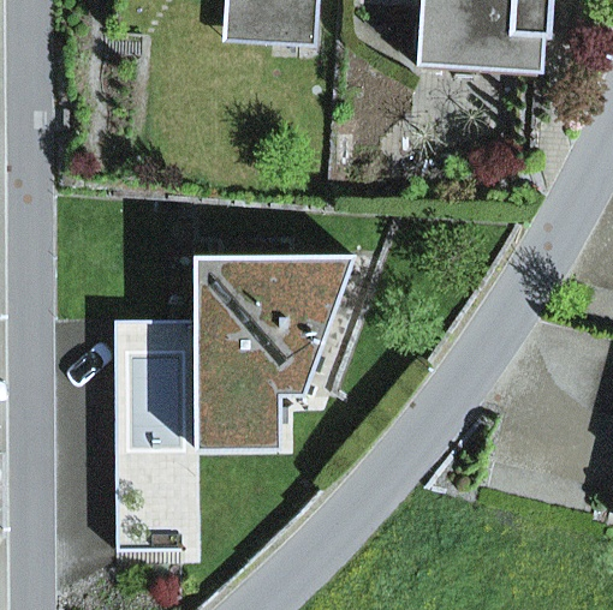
[(234,0),(232,39),(281,42),(284,0),(234,0)]
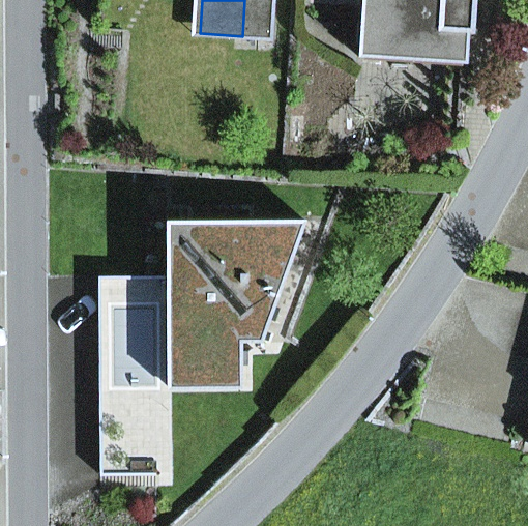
[(244,0),(242,36),(270,37),(272,0),(244,0)]
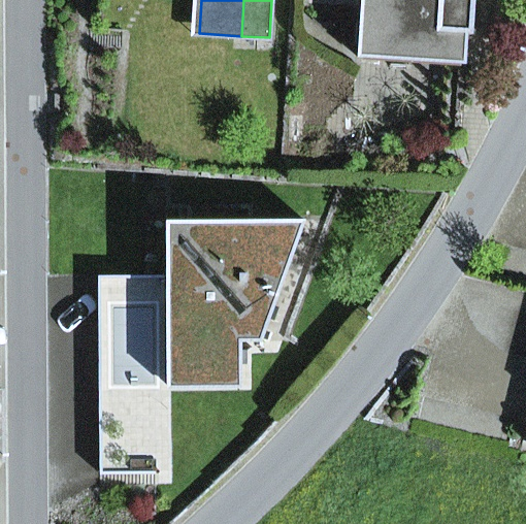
[(359,0),(356,54),(464,61),(466,30),(470,30),(472,0),(359,0)]
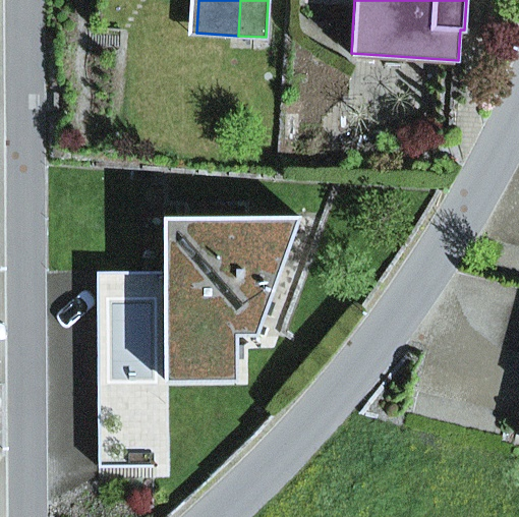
[(97,377),(97,465),(168,464),(168,381),(236,380),(236,334),(255,334),(299,214),(162,215),(163,269),(163,296),(107,296),(107,376),(97,377)]
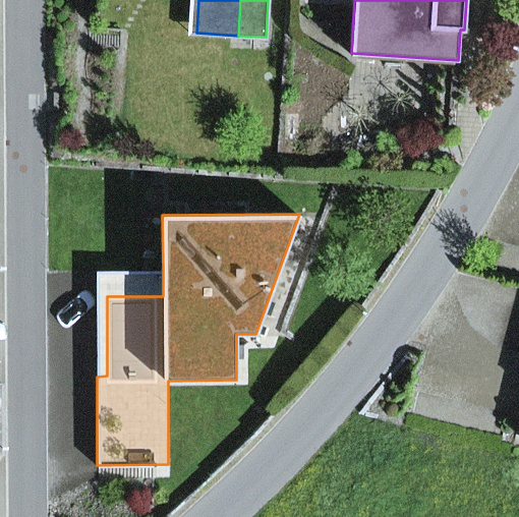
[(97,377),(107,376),(107,296),(163,296),(163,269),(96,270),(97,377)]
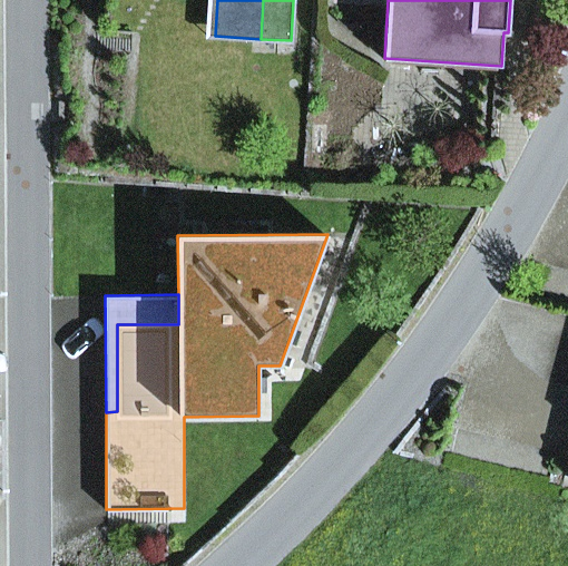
All buildings are outlined.
